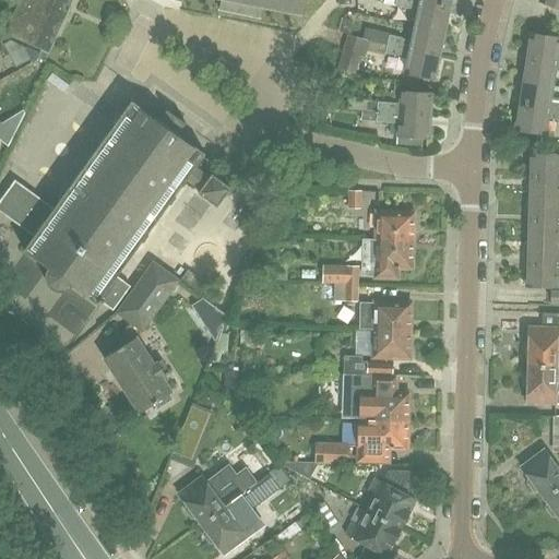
[(24,40),(49,52),(72,1),(70,0),(19,0),(6,33),(13,36),(24,40)]
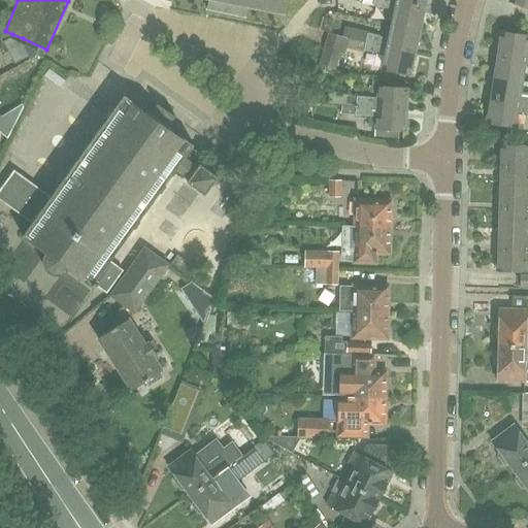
[(208,0),(207,9),(244,17),(248,4),(283,11),(285,0),(208,0)]
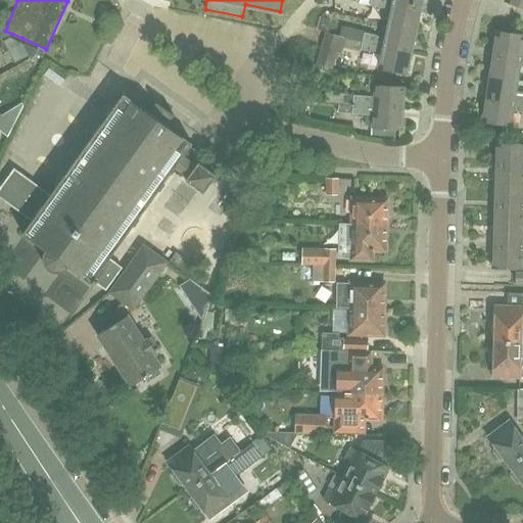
[(416,30),(421,7),(386,0),(371,0),(370,5),(382,8),(382,7),(390,9),(387,24),(416,30)]
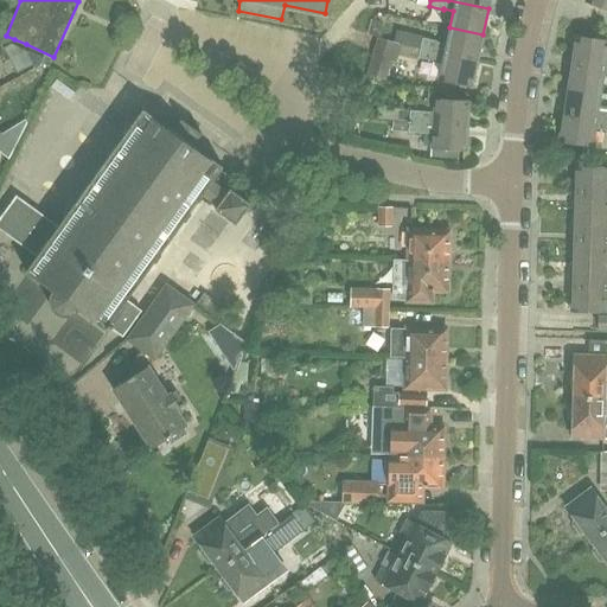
[(384,32),(379,25),(371,21),(368,33),(382,38),(382,37),(384,32)]
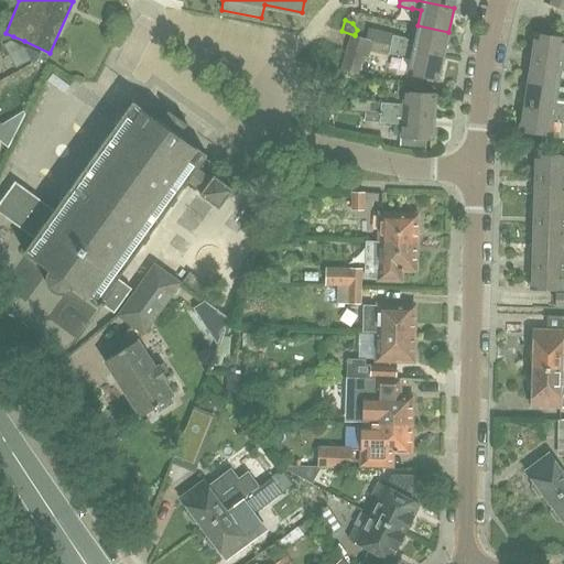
[(444,56),(448,32),(418,25),(414,40),(405,39),(405,38),(392,35),(390,45),(444,56)]
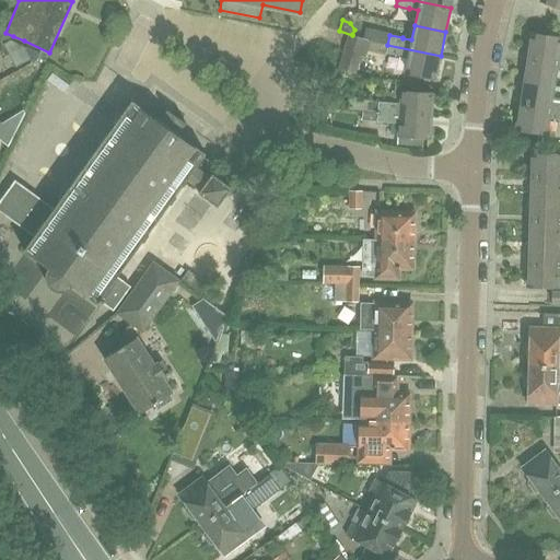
[(559,53),(559,54),(559,47),(559,37),(531,34),(526,57),(559,62),(559,53)]
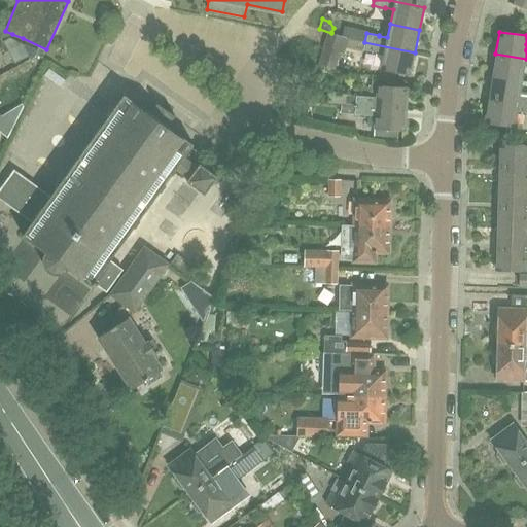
[(342,37),(325,33),(316,67),(334,71),(338,56),(344,57),(345,48),(362,53),(364,42),(342,37)]
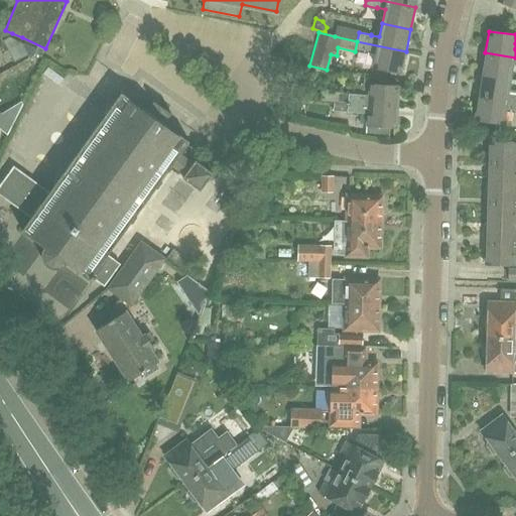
[(23,40),(22,37),(12,33),(1,38),(7,48),(23,40)]
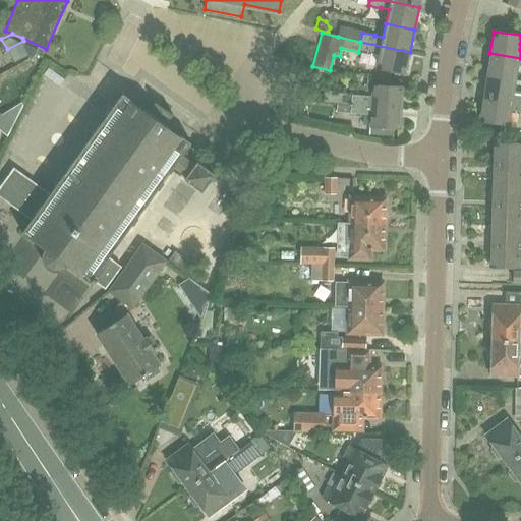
[(410,52),(360,42),(359,49),(371,52),(380,53),(377,67),(405,73),(410,52)]
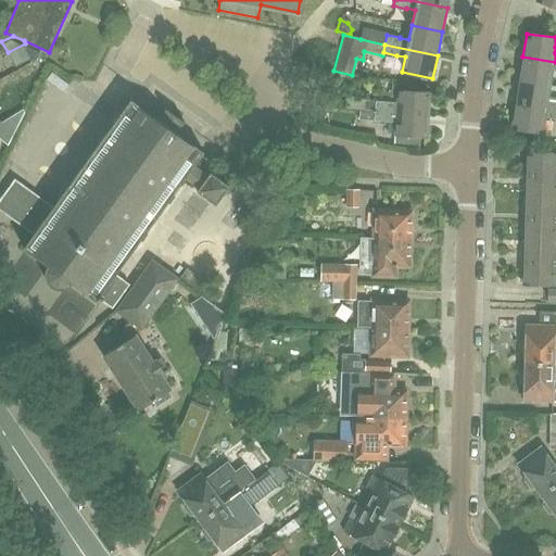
[(555,62),(522,57),(519,80),(551,86),(553,72),(555,72),(555,62)]
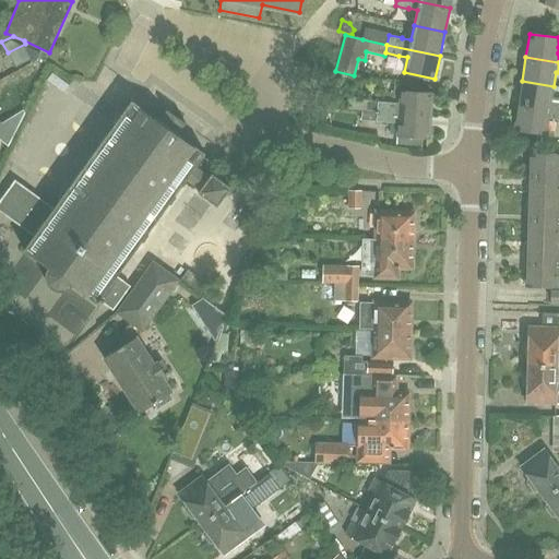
[(558,102),(550,100),(554,86),(522,81),(519,105),(558,111),(558,102)]
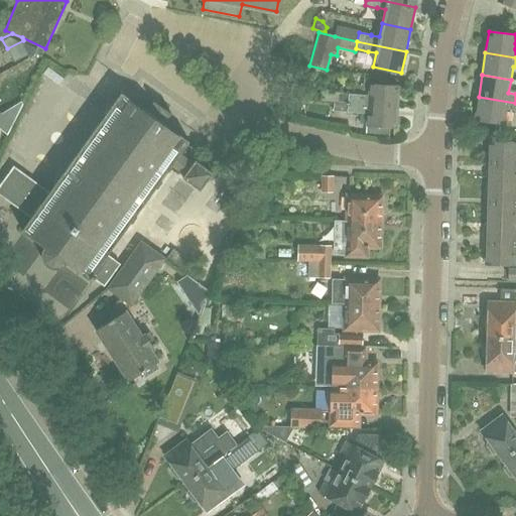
[(318,101),(334,102),(397,107),(399,86),(370,84),(369,96),(318,92),(318,101)]
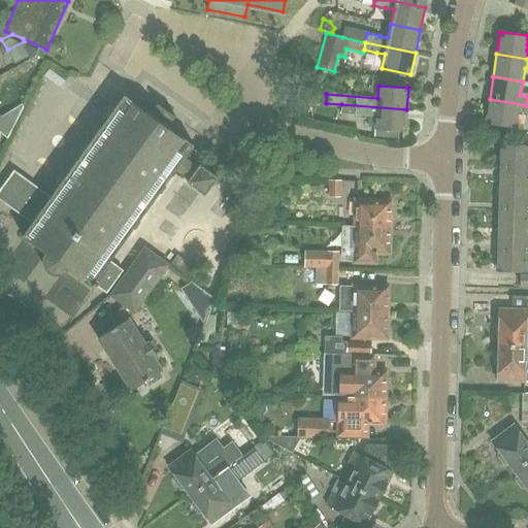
[(190,178),(187,182),(205,195),(218,177),(200,164),(197,168),(184,158),(194,144),(125,95),(51,196),(13,169),(0,188),(0,199),(32,223),(23,235),(45,253),(44,255),(43,256),(43,257),(42,260),(43,262),(43,264),(43,265),(44,267),(45,269),(47,271),(48,272),(51,273),(53,274),(56,274),(59,274),(61,274),(64,273),(66,271),(67,270),(68,269),(92,286),(93,284),(96,286),(106,293),(124,270),(110,260),(176,168),(190,178)]
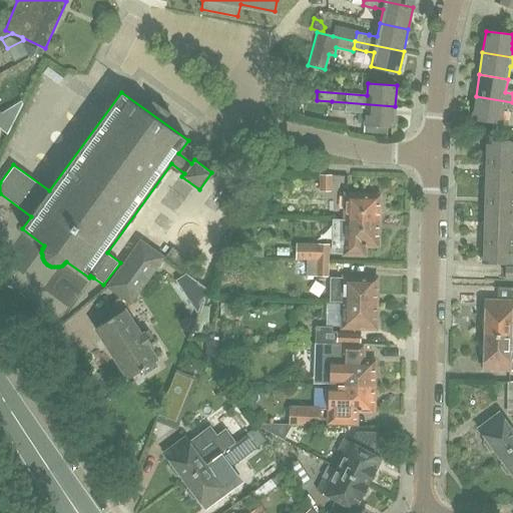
[(512,102),(476,96),(472,118),(501,123),(503,109),(512,110),(512,102)]
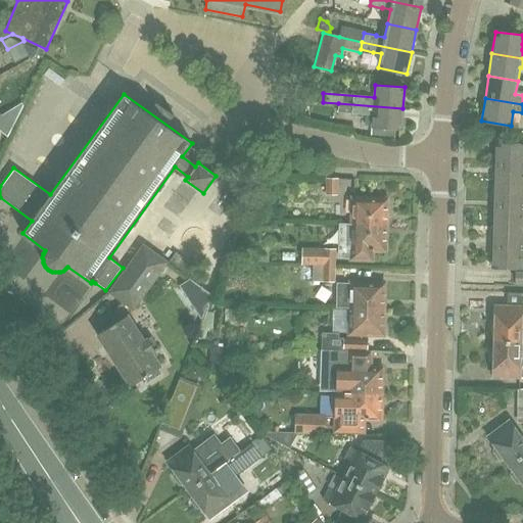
[(401,129),(402,108),(338,103),(337,112),(372,115),(372,127),(401,129)]
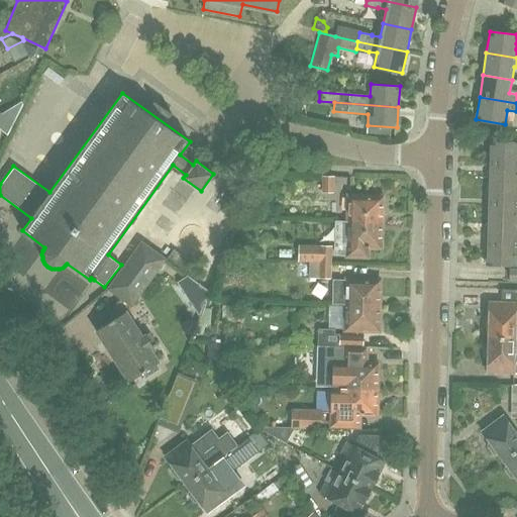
[(1,115),(1,113),(0,113),(0,128),(8,135),(23,104),(22,103),(1,115)]
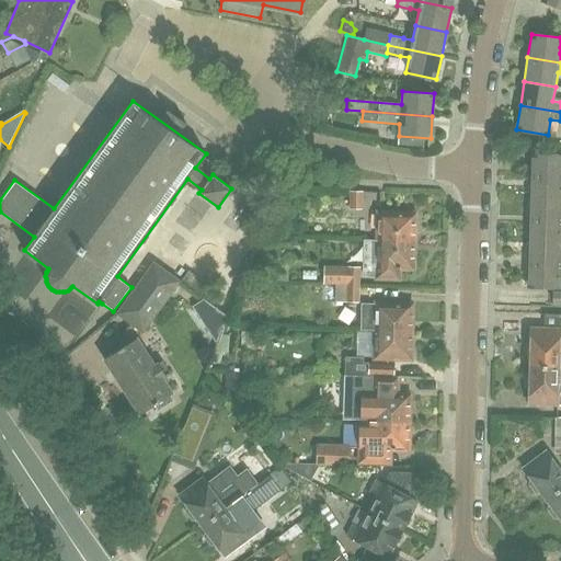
[(560,155),(531,153),(530,176),(560,176),(560,155)]
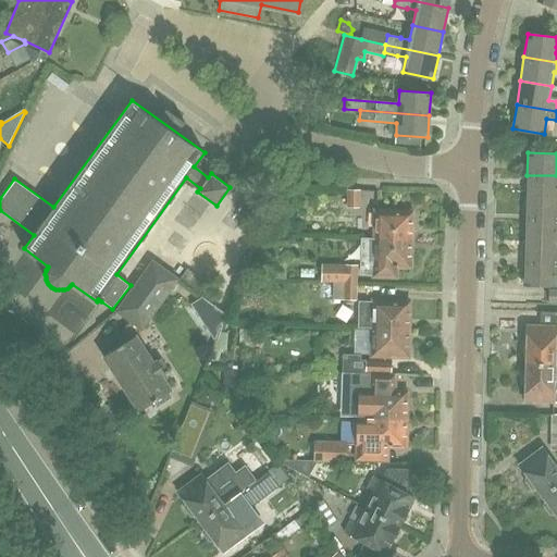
[(556,175),(527,175),(527,197),(556,197),(556,175)]
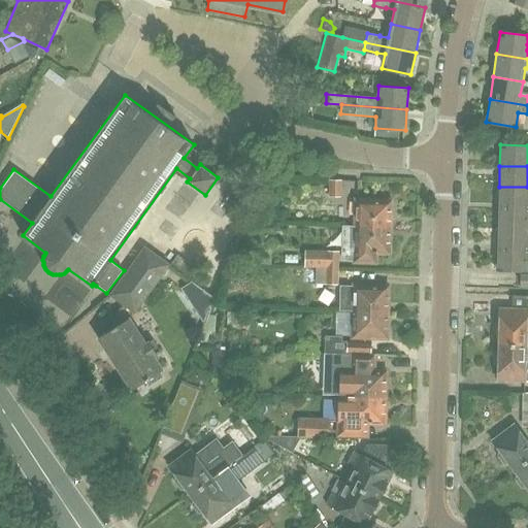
[(340,196),(340,179),(330,179),(330,196),(340,196)]
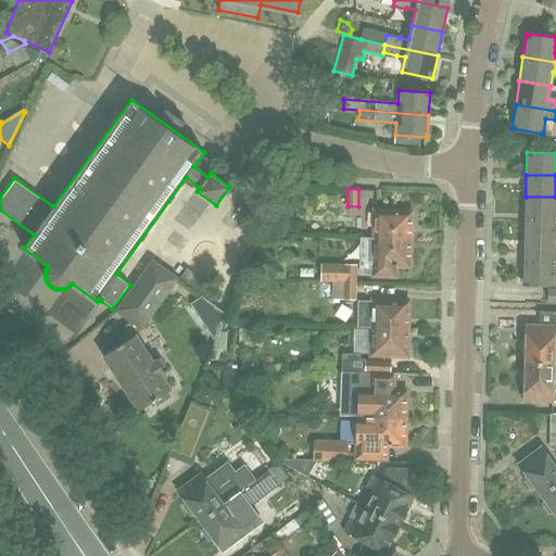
[(555,197),(526,197),(525,218),(555,218),(555,197)]
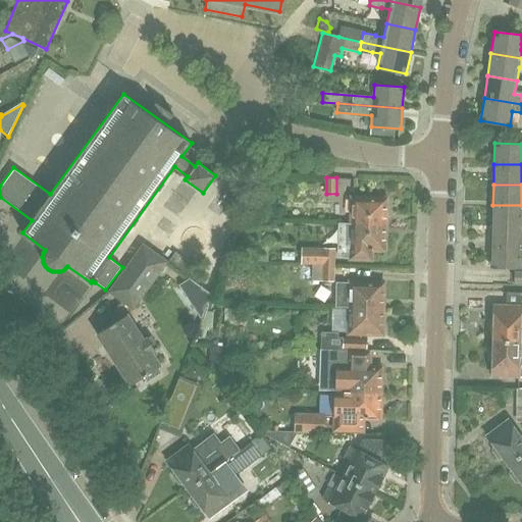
[(352,223),(385,224),(386,198),(352,197),(352,222),(352,223)]
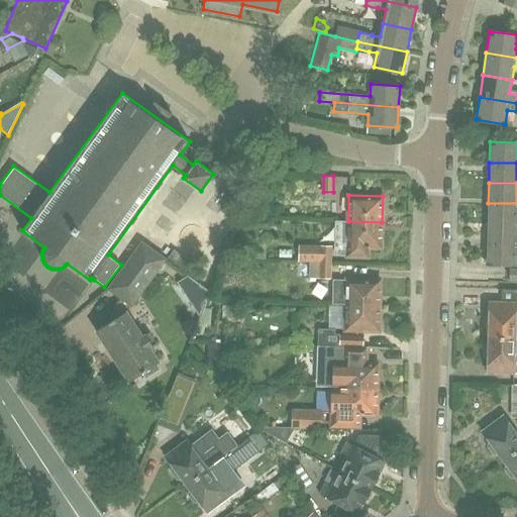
[(516,203),(488,203),(488,223),(516,224),(516,203)]
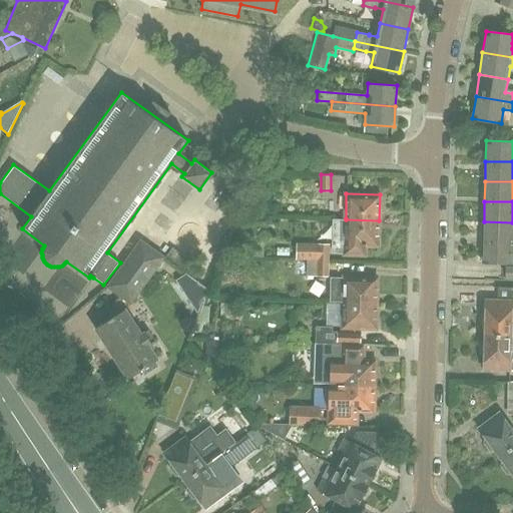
[(346,219),(346,218),(333,218),(333,249),(345,250),(345,253),(365,254),(365,245),(378,245),(379,220),(346,219)]
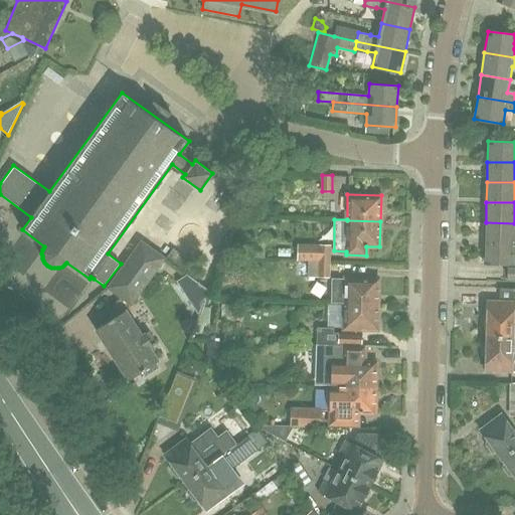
[(514,234),(514,225),(514,223),(486,222),(485,242),(514,243),(514,234)]
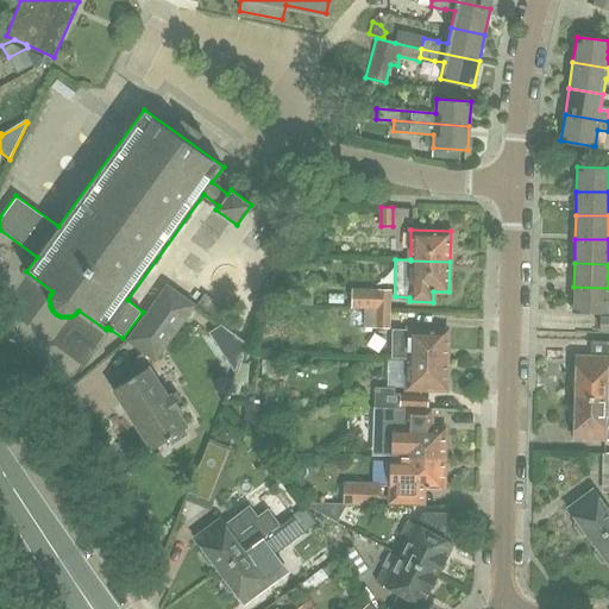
[(129,380),(113,389),(152,450),(168,440),(171,446),(189,434),(184,428),(187,427),(176,410),(184,405),(176,391),(168,397),(149,366),(154,359),(155,360),(195,306),(167,286),(127,340),(142,351),(125,375),(129,380)]
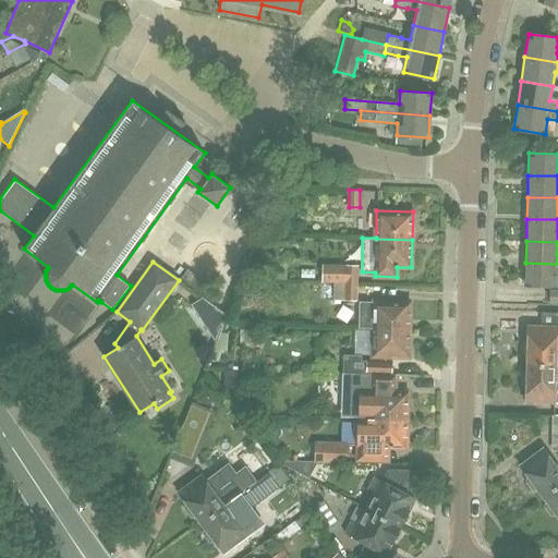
[(557,274),(557,264),(525,263),(524,286),(557,287),(557,274)]
